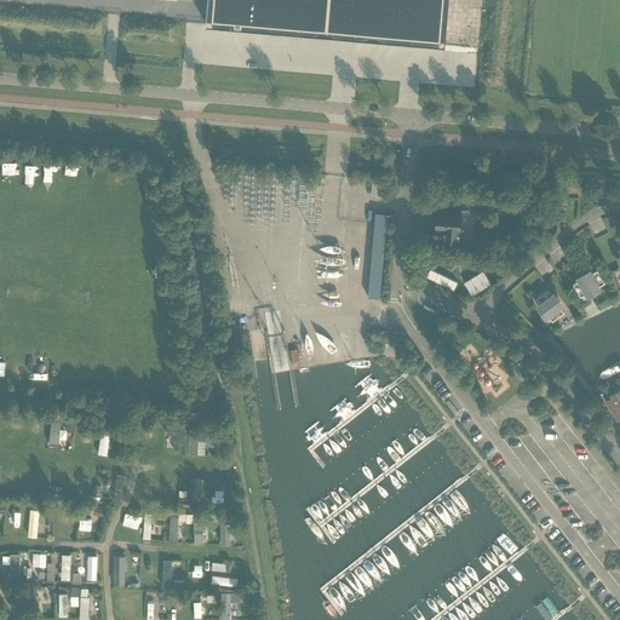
[(207,0),(206,21),(446,41),(448,0),(207,0)]
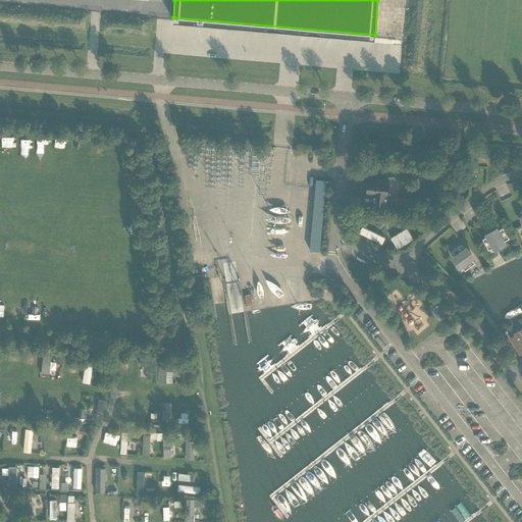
[(51,150),(51,136),(37,135),(37,149),(51,150)]
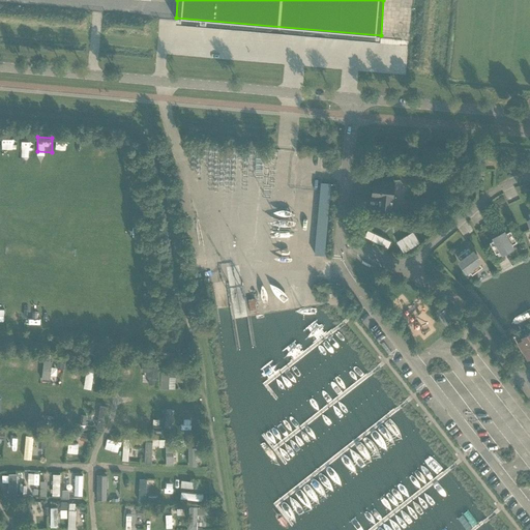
[(392,208),(393,202),(392,202),(394,182),(373,180),(372,196),(381,197),(380,207),(392,208)]
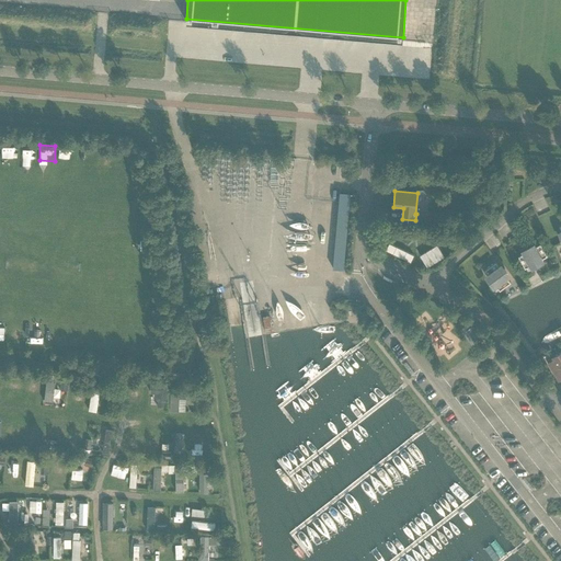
[(523,253),(517,256),(525,268),(529,265),(530,267),(535,266),(537,265),(539,264),(542,261),(542,260),(542,259),(547,256),(540,243),(535,247),(535,245),(534,245),(529,247),(527,248),(525,249),(523,252),(522,252),(523,253)]
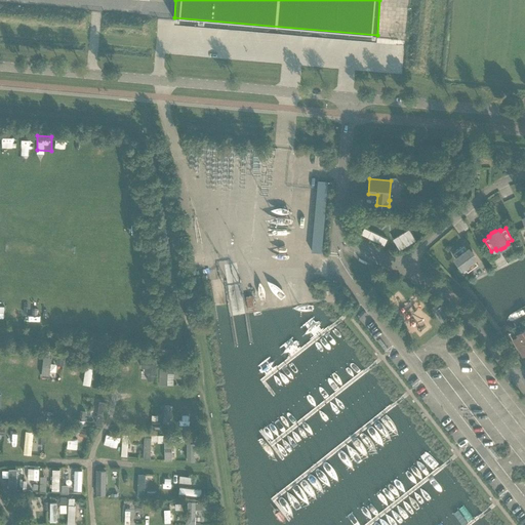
[(463,245),(453,252),(456,256),(455,257),(455,258),(456,261),(457,264),(459,266),(462,268),(463,269),(465,268),(468,272),(478,264),(475,259),(476,259),(476,258),(475,254),(473,252),(472,251),(469,248),(468,248),(467,249),(463,245)]
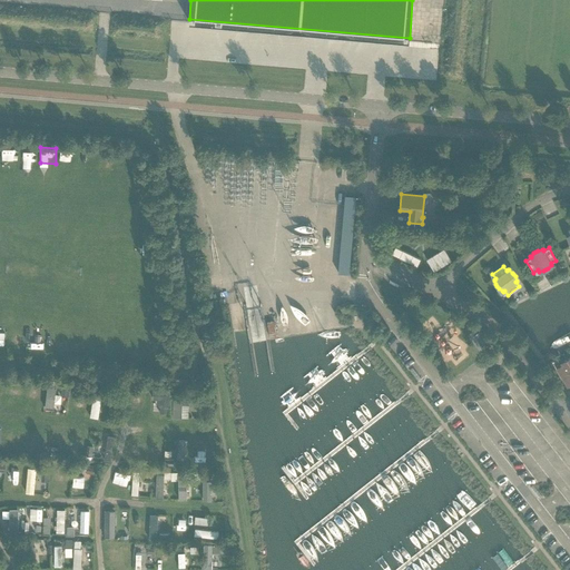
[(557,370),(567,386),(569,384),(569,357),(561,363),(563,366),(557,370)]
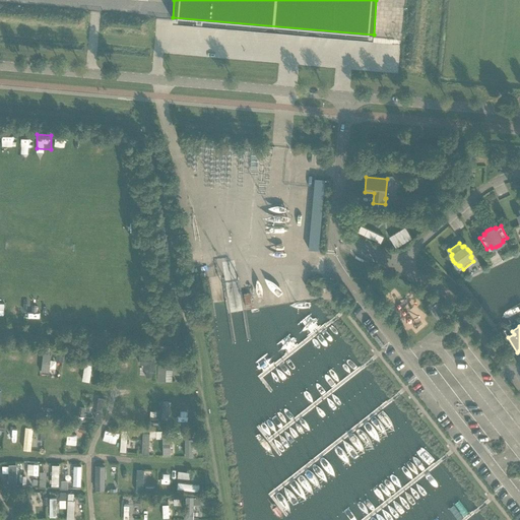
[(385,345),(377,335),(373,338),(381,348),(385,345)]
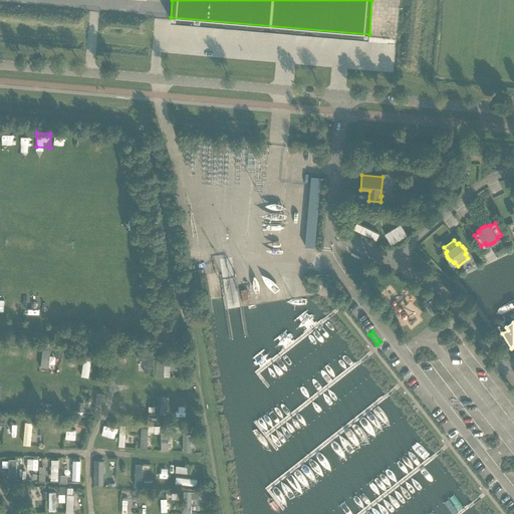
[(127,351),(116,367),(122,372),(135,356),(127,351)]
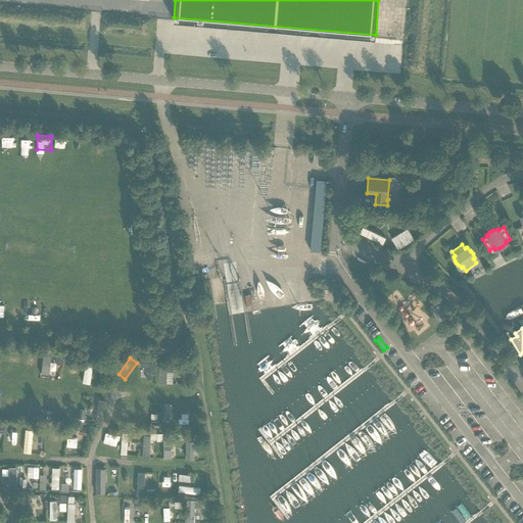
[(156,360),(141,361),(142,374),(157,373),(156,360)]
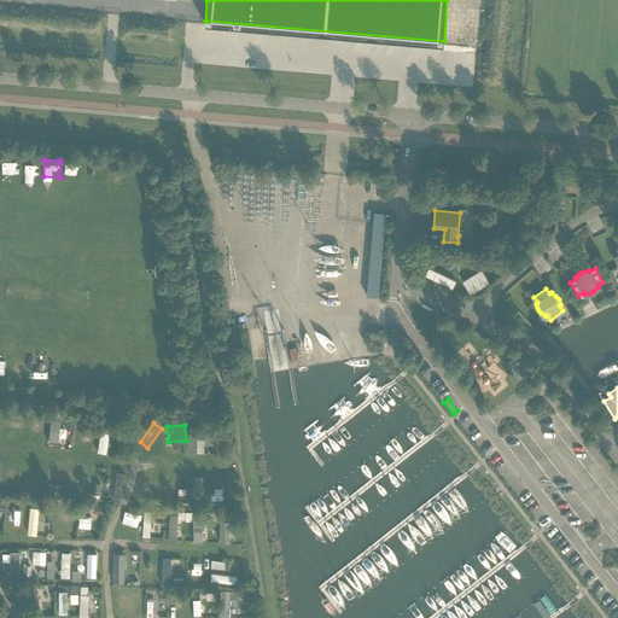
[(198,425),(187,425),(188,453),(205,453),(205,437),(199,438),(198,425)]
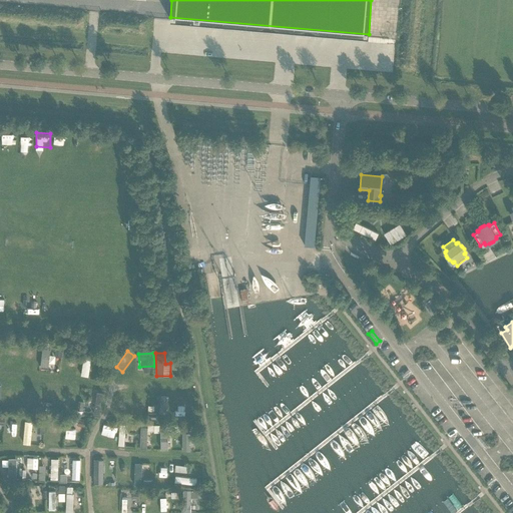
[(82,377),(90,377),(91,357),(83,356),(82,377)]
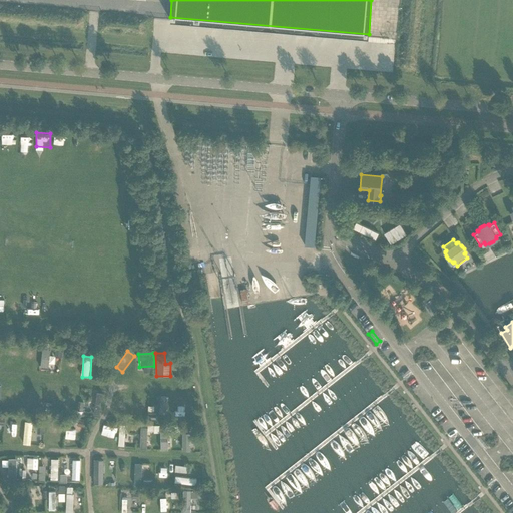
[(50,396),(59,397),(60,386),(50,386),(50,396)]
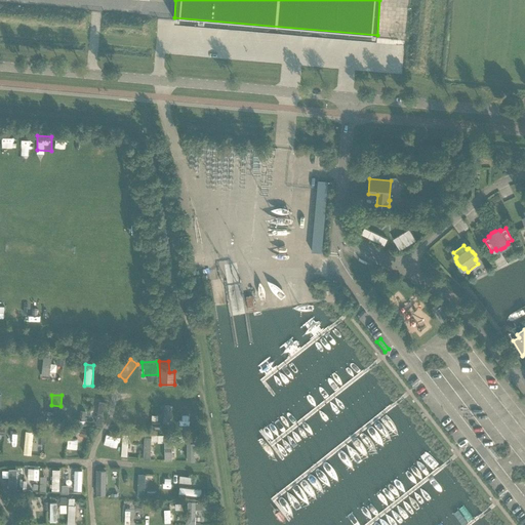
[(79,452),(78,430),(73,431),(73,440),(68,440),(68,452),(79,452)]
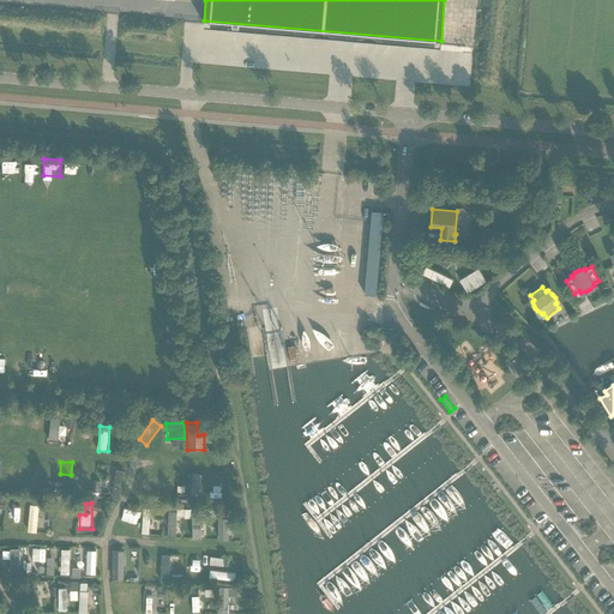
[(29,534),(38,534),(40,504),(30,504),(29,534)]
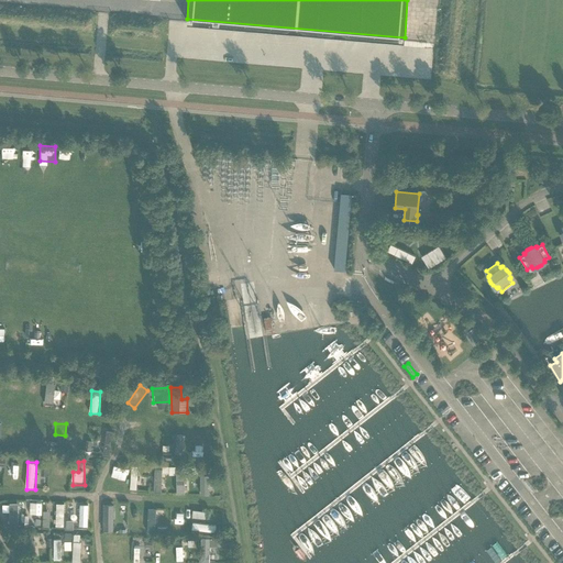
[(154,490),(163,492),(164,467),(155,467),(154,490)]
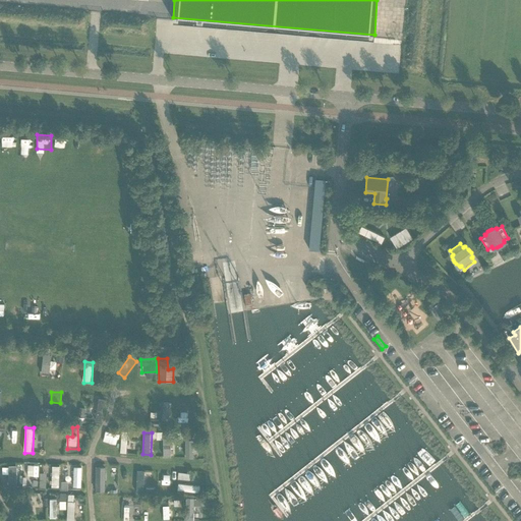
[(172,458),(171,443),(175,442),(174,432),(163,433),(164,459),(172,458)]
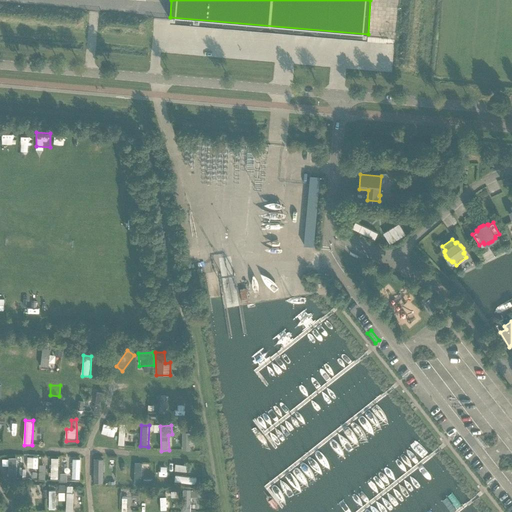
[(107,441),(117,441),(118,428),(108,427),(107,441)]
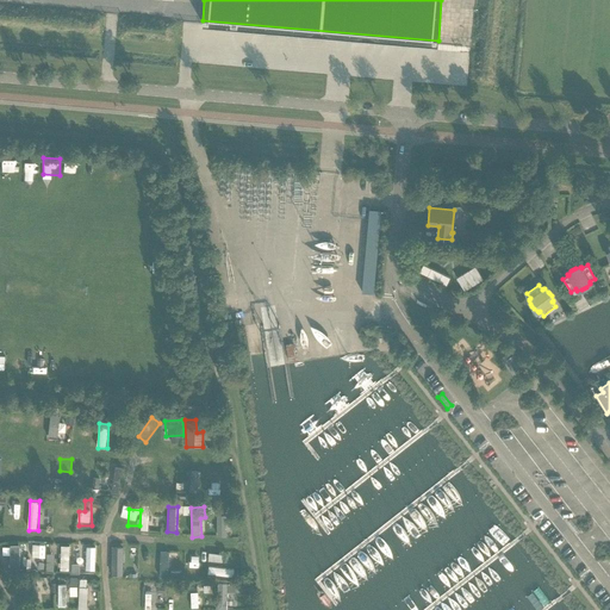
[(226,536),(228,514),(217,514),(217,536),(226,536)]
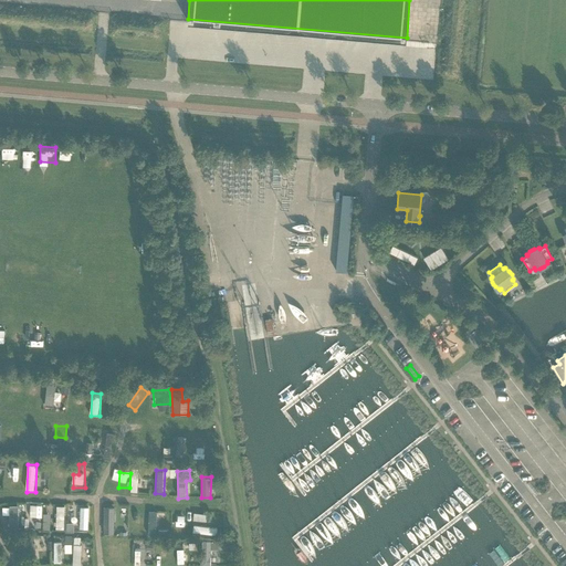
[(538,492),(530,482),(526,484),(535,495),(538,492)]
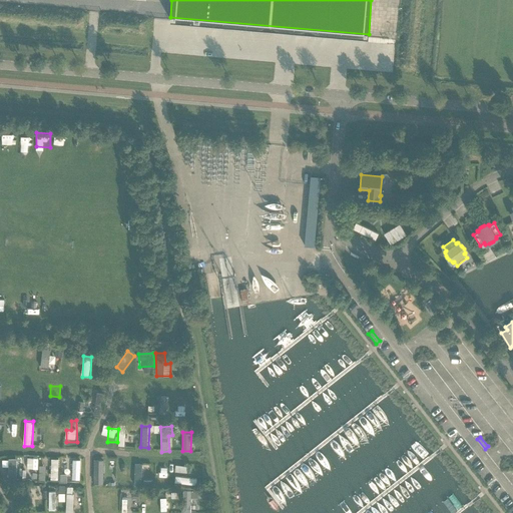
[(37,471),(38,459),(28,458),(27,470),(37,471)]
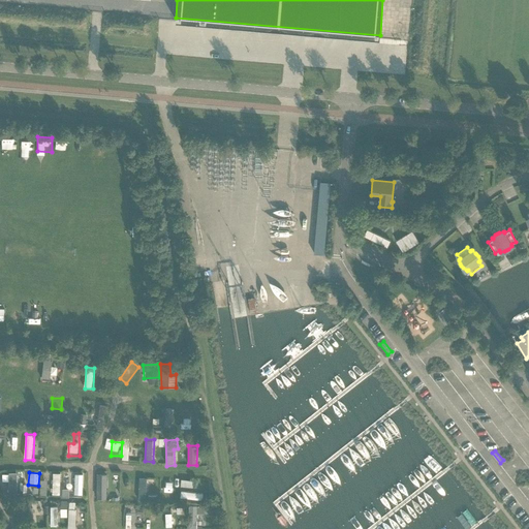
[(53,472),(53,495),(60,496),(61,473),(53,472)]
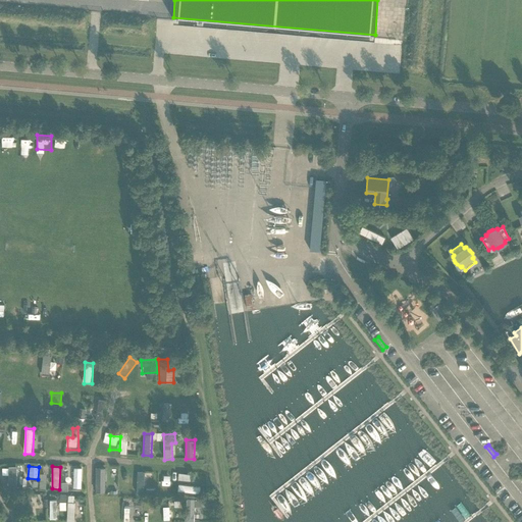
[(74,467),(73,488),(82,488),(82,467),(74,467)]
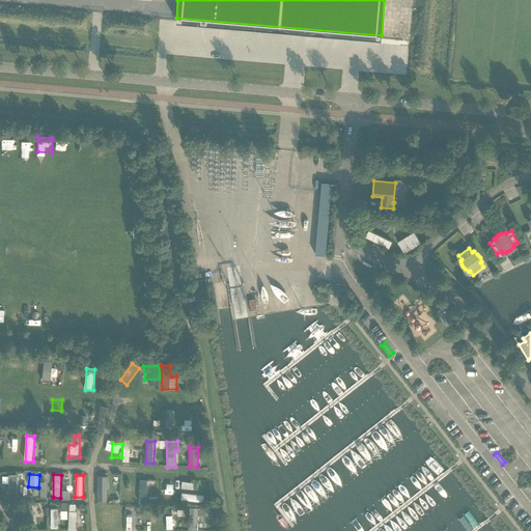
[(120,478),(120,501),(129,501),(130,478),(120,478)]
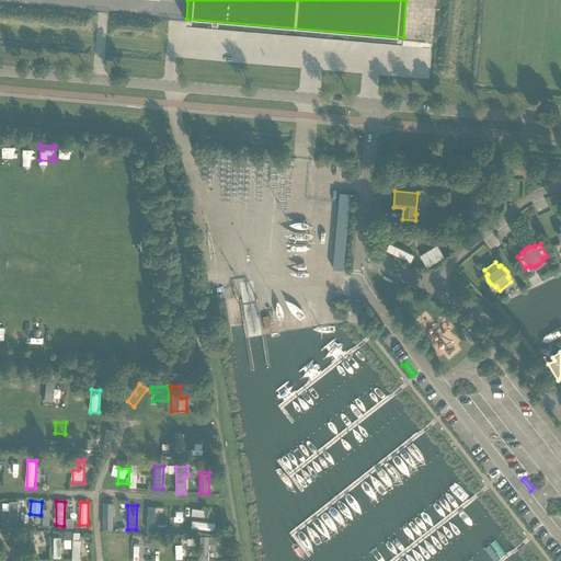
[(147,506),(146,528),(155,529),(156,507),(147,506)]
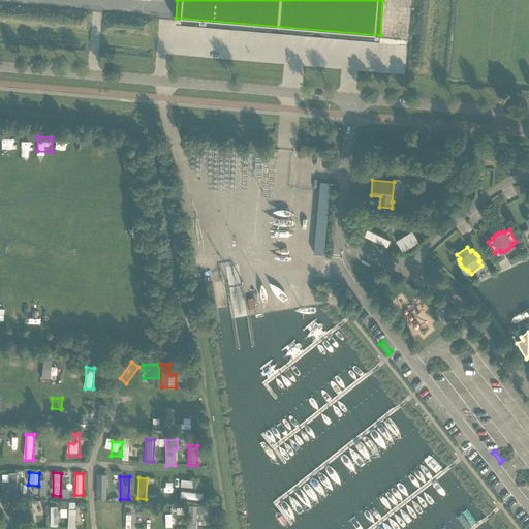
[(116,481),(105,481),(105,491),(116,490),(116,481)]
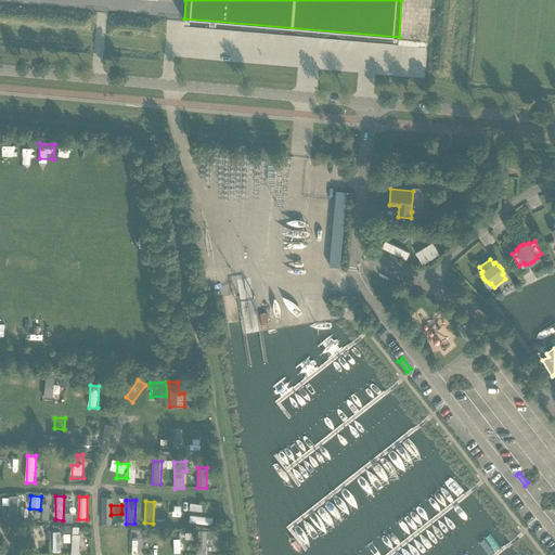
[(30,519),(41,517),(40,510),(28,512),(30,519)]
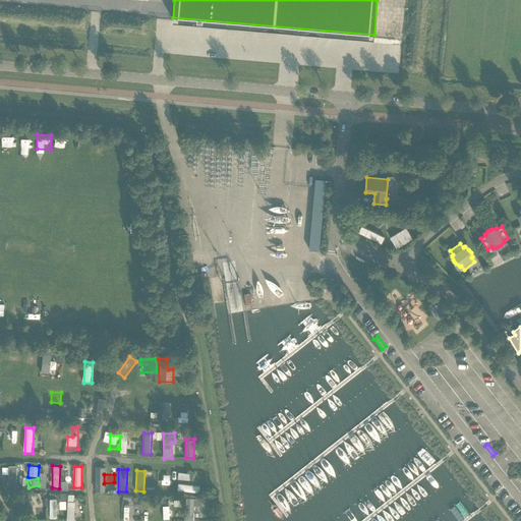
[(187,490),(199,493),(200,485),(188,483),(187,490)]
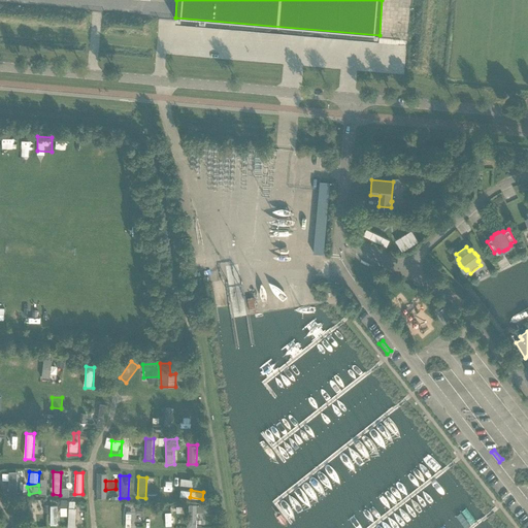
[(100,523),(108,523),(108,500),(100,500),(100,523)]
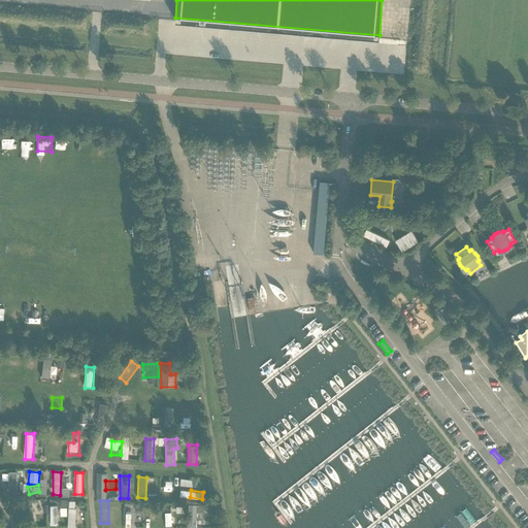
[(48,527),(57,527),(58,504),(50,504),(48,527)]
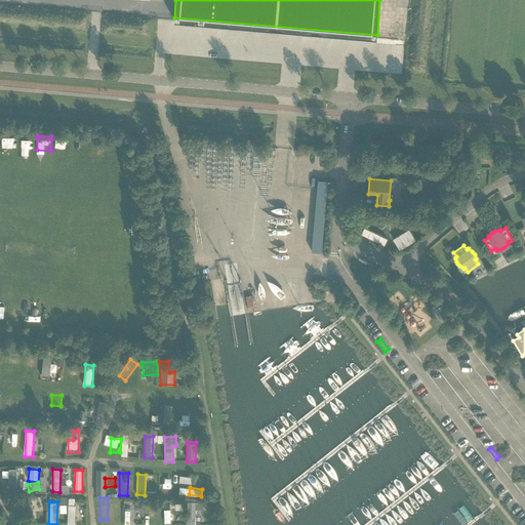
[(69,505),(68,523),(75,524),(76,505),(69,505)]
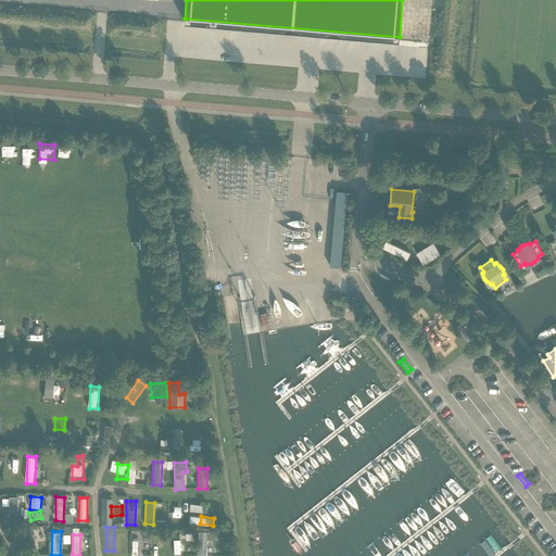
[(142,555),(142,543),(131,543),(131,555),(142,555)]
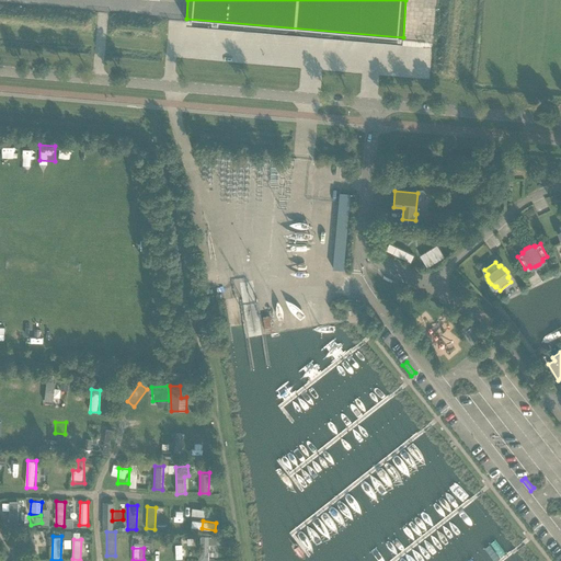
[(198,560),(208,560),(209,549),(199,549),(198,560)]
